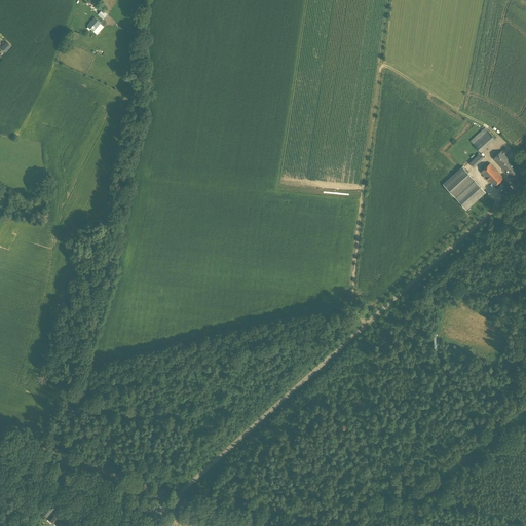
[(103,20),(107,14),(91,0),(86,5),(103,20)]
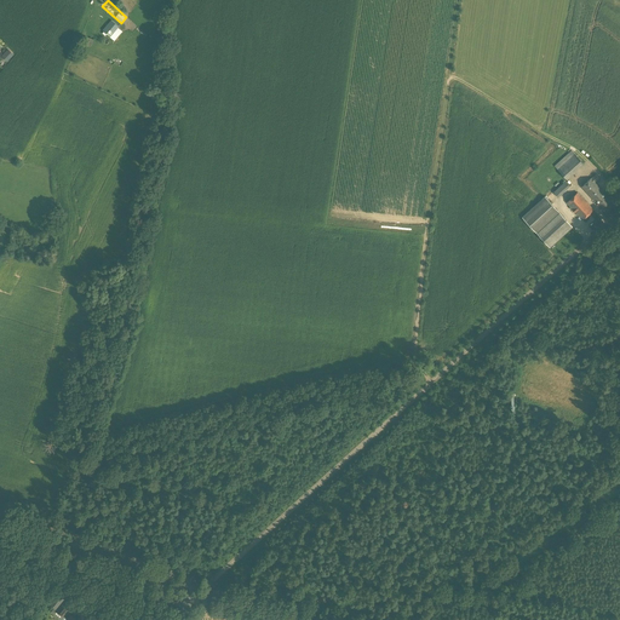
[(114,40),(122,32),(118,28),(119,27),(112,19),(103,30),(114,40)]
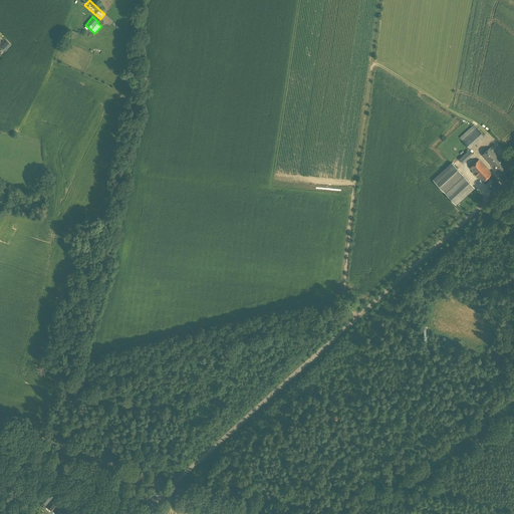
[(75,38),(77,33),(71,30),(69,36),(75,38)]
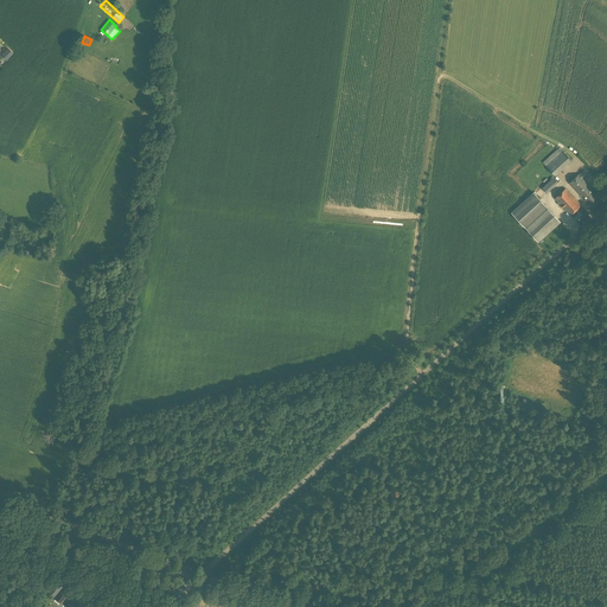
[(6,61),(13,53),(7,48),(1,55),(6,61)]
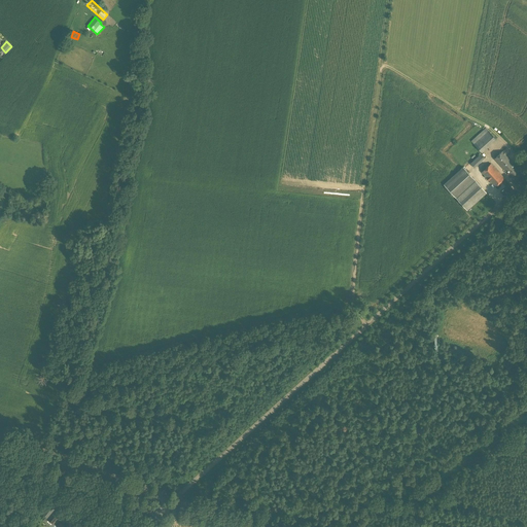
[(482,152),(496,139),(489,131),(473,144),(482,152)]
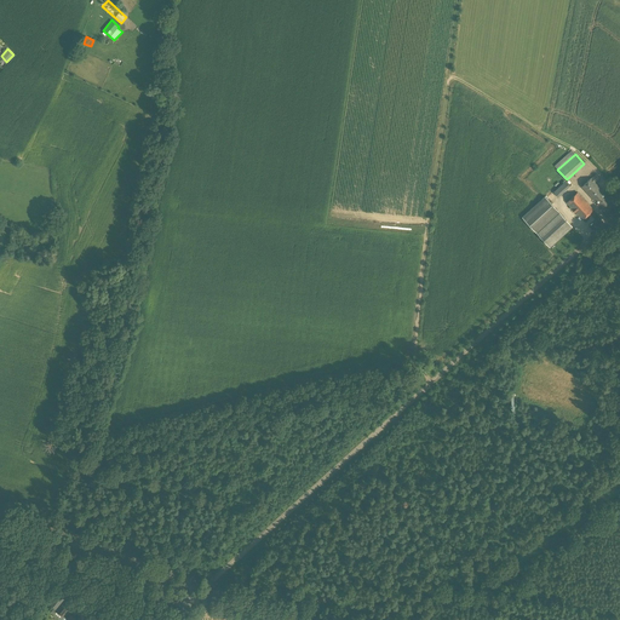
[(609,201),(602,193),(603,191),(595,182),(598,178),(595,173),(581,187),(595,200),(596,200),(602,207),(609,201)]
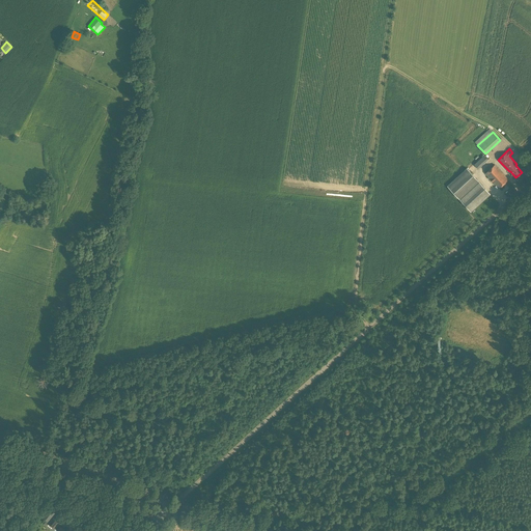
[(478,169),(487,160),(484,155),(474,164),(478,169)]
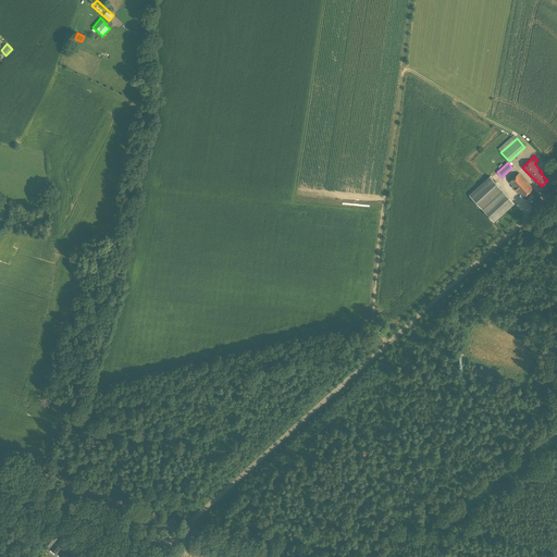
[(523,198),(533,188),(523,177),(519,173),(508,182),(523,198)]
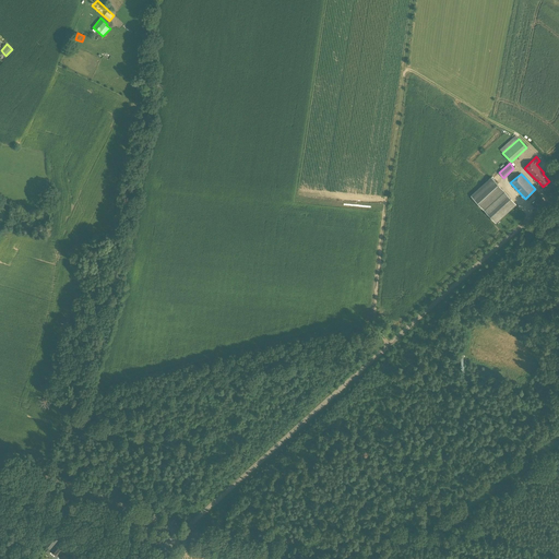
[(495,223),(515,204),(490,177),(470,195),(495,223)]
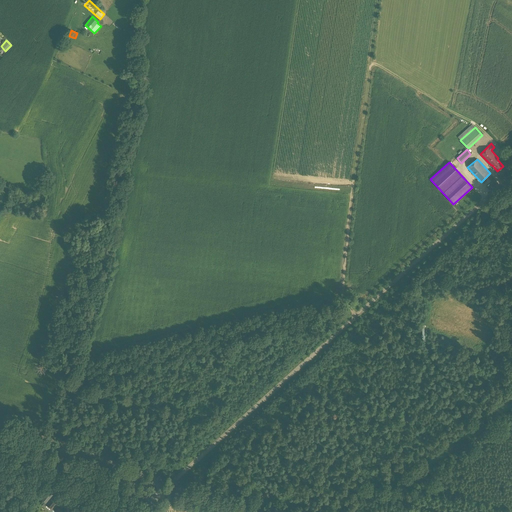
[(47,492),(42,488),(37,495),(45,502),(42,505),(49,511),(50,511),(51,511),(60,511),(61,510),(58,508),(55,511),(52,509),(60,500),(48,490),(47,492)]
